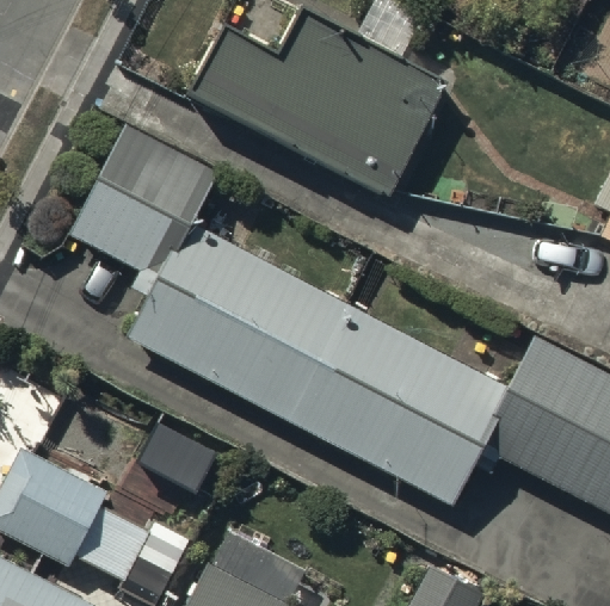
[(188,86),(395,193),(450,88),(300,11),(278,53),(220,22),(188,86)]
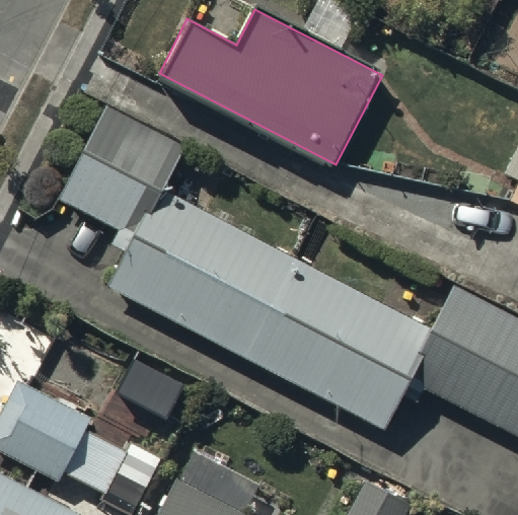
[(177,148),(105,108),(56,198),(127,237),(177,148)]
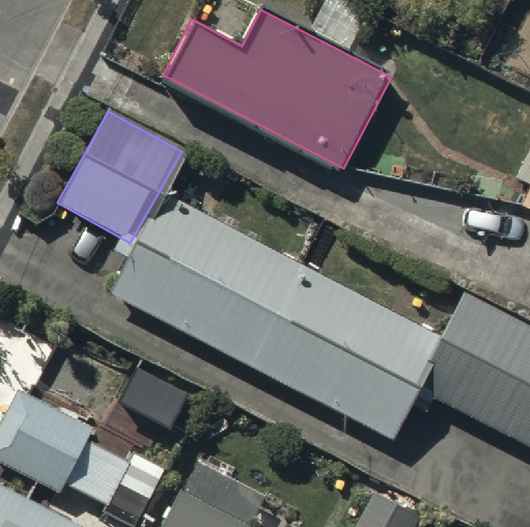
[(529,174),(519,197),(529,202),(529,174)]
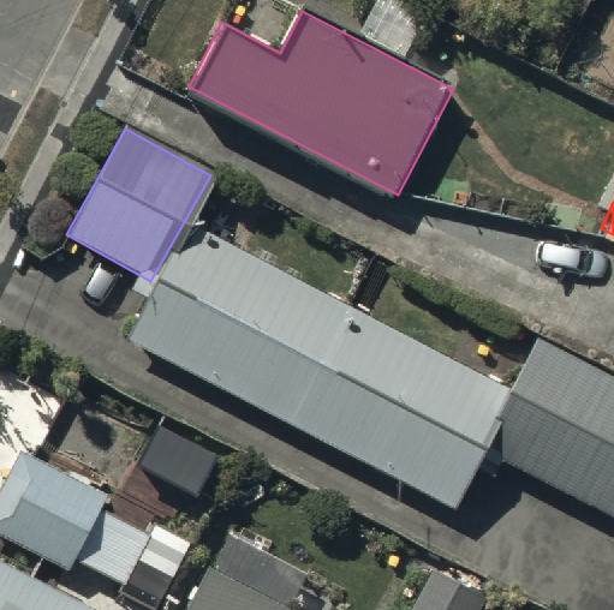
[(512,390),(197,227),(180,258),(174,255),(130,341),(451,507),(512,390)]
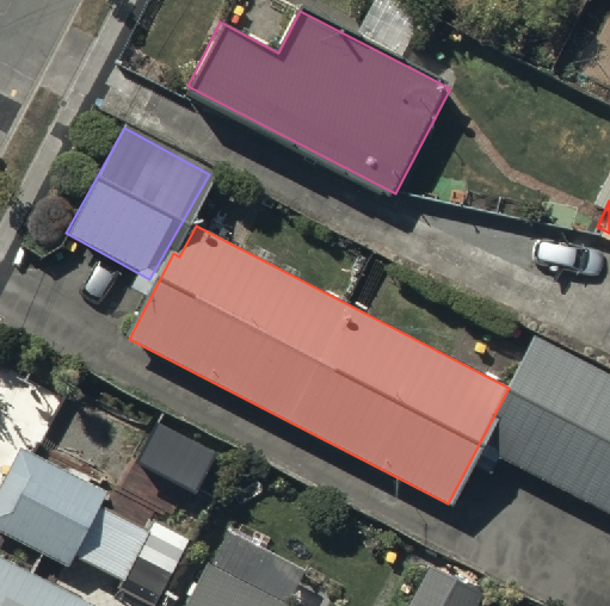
[(609,379),(538,344),(484,450),(609,513),(609,379)]
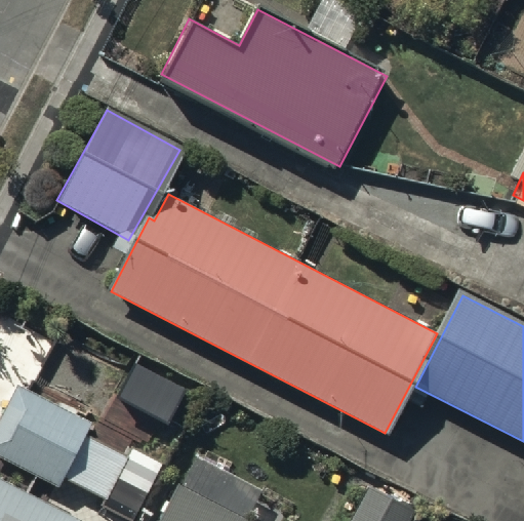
[(187,392),(134,365),(118,398),(169,425),(187,392)]
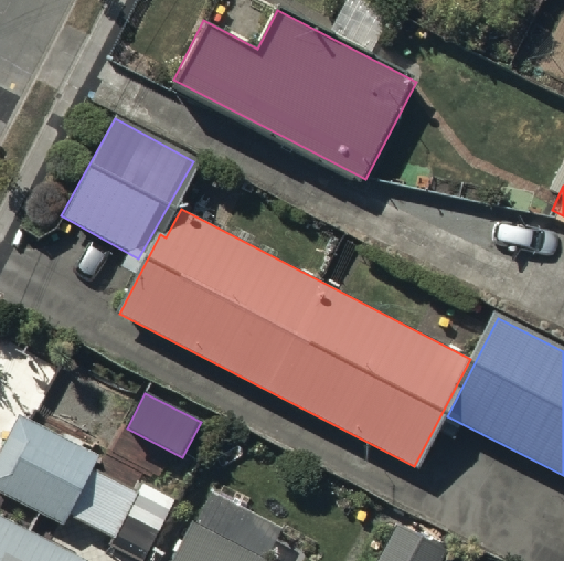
[(97,462),(21,422),(0,462),(0,491),(64,525),(97,462)]
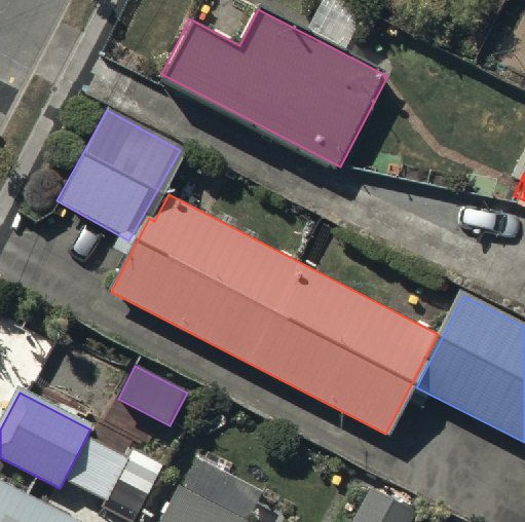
[(160,467),(130,452),(102,509),(124,521),(133,521),(160,467)]
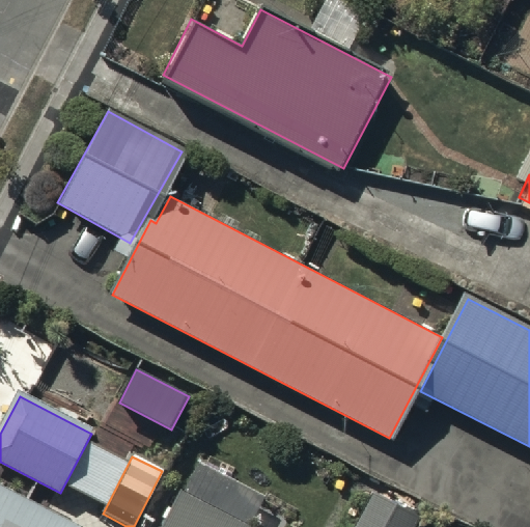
[(79,526),(0,486),(0,526),(79,526)]
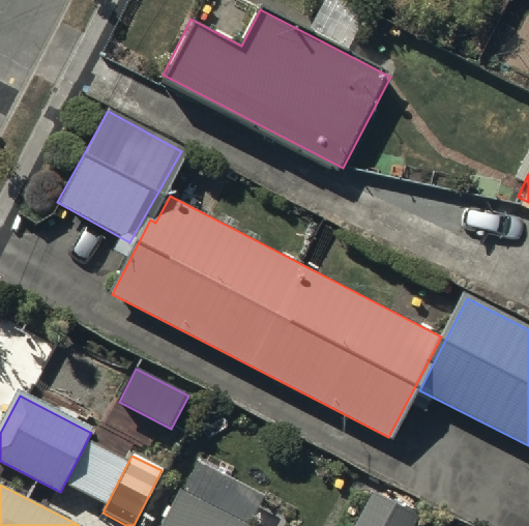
[(241,525),(179,492),(160,525),(241,525)]
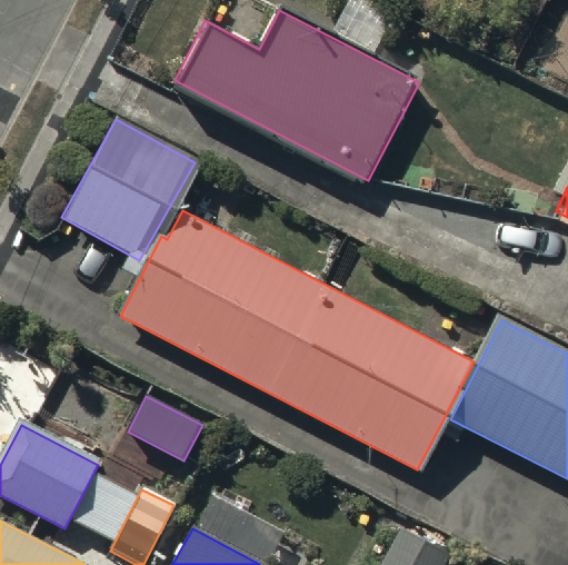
[(444,564),(449,555),(401,529),(382,564),(444,564)]
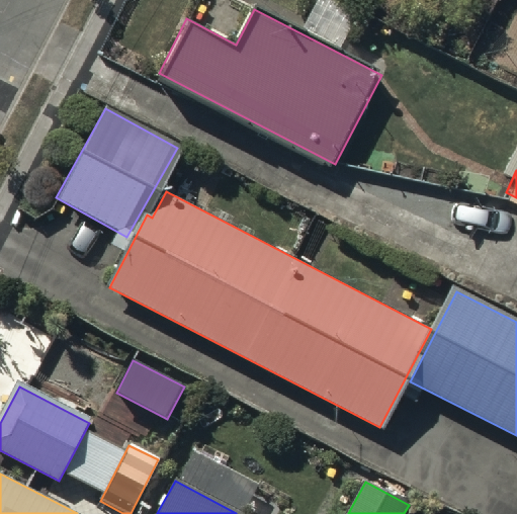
All buildings are outlined.
